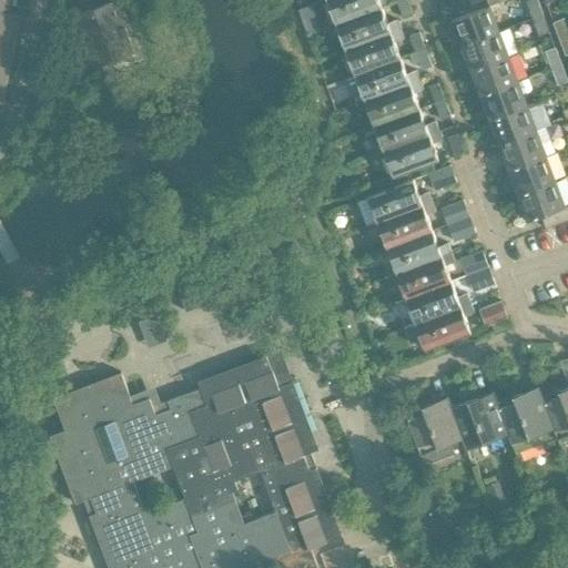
[(7,8),(8,0),(0,0),(0,101),(2,102),(20,14),(7,12),(7,8)]
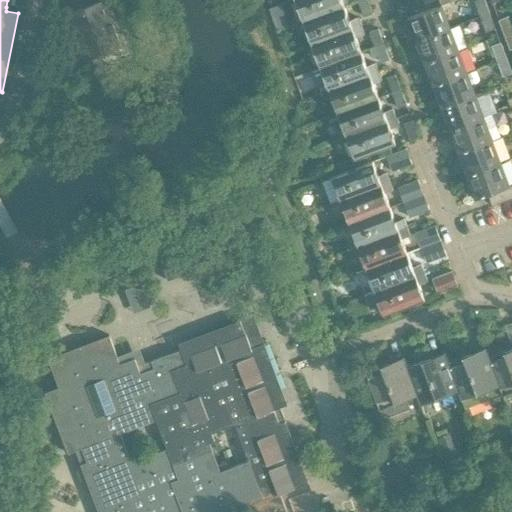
[(105,0),(63,15),(79,61),(124,45),(108,0),(105,0)]
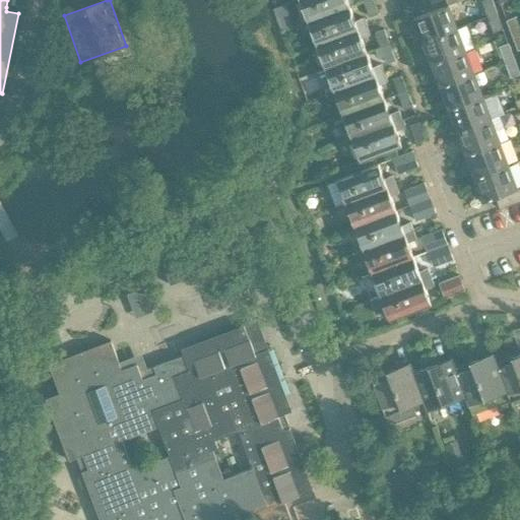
[(299,0),(308,21),(351,5),(348,0),(299,0)]
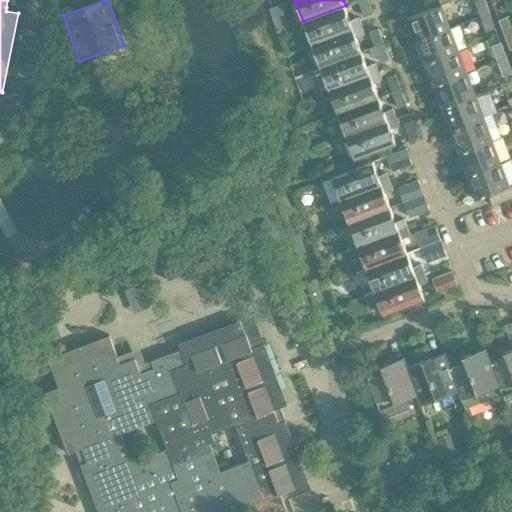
[(364,16),(372,13),(367,0),(359,0),(358,1),(364,16)]
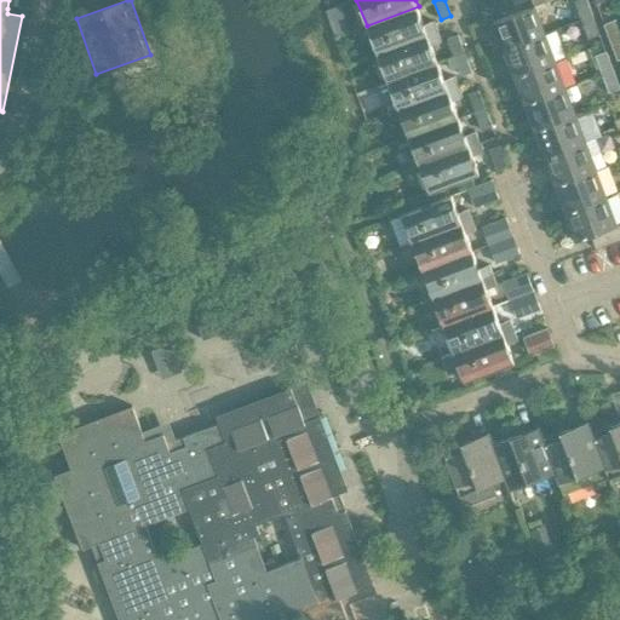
[(586,0),(578,0),(574,1),(581,21),(593,16),(586,0)]
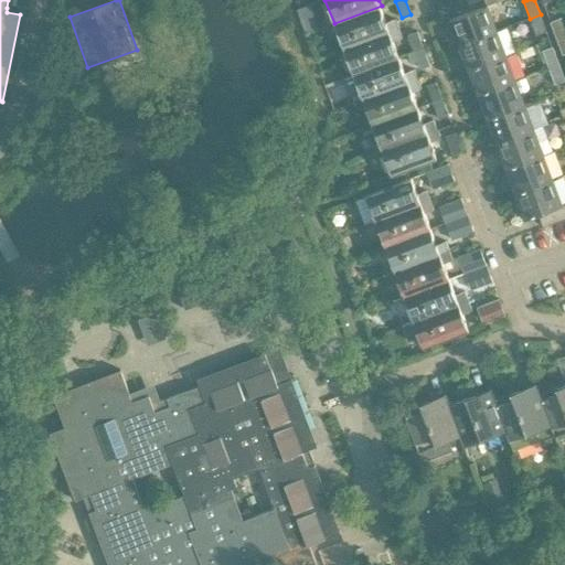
[(297,9),(300,19),(313,13),(310,4),(297,9)]
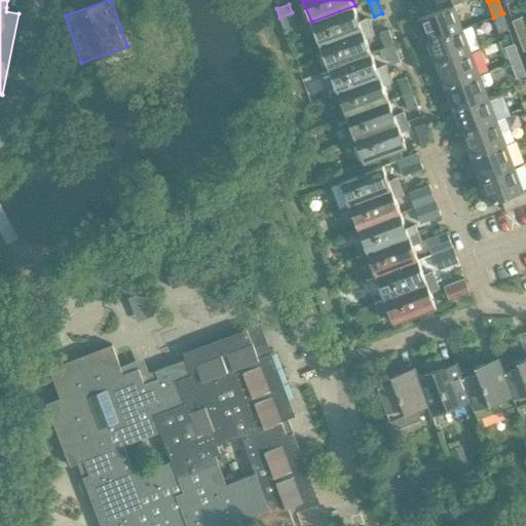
[(454,4),(418,17),(427,41),(463,29),(454,4)]
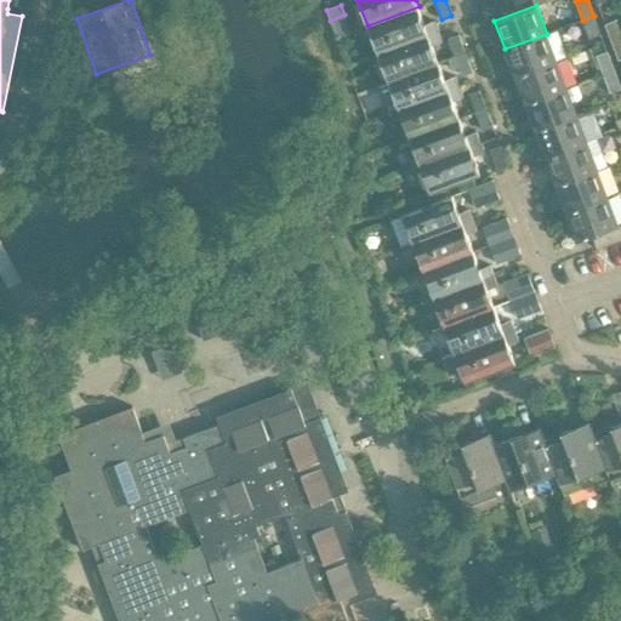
[(420,6),(368,26),(377,53),(438,32),(434,21),(426,24),(420,6)]
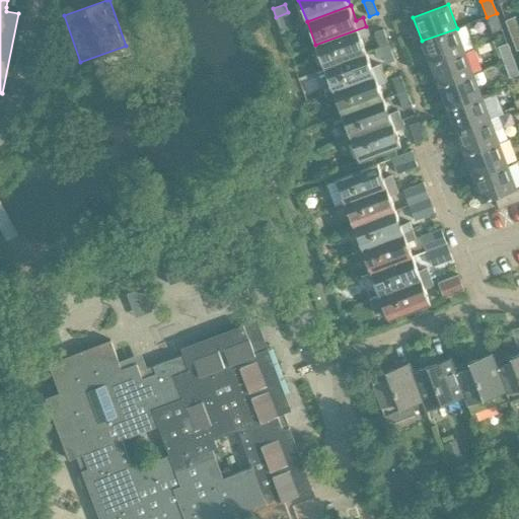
[(493,32),(503,28),(497,13),(487,17),(493,32)]
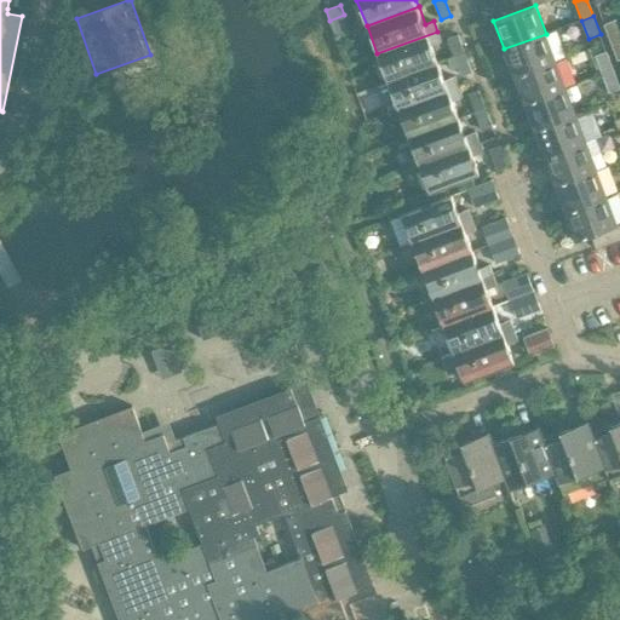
[(619,34),(614,19),(604,24),(612,42),(619,39),(619,34)]
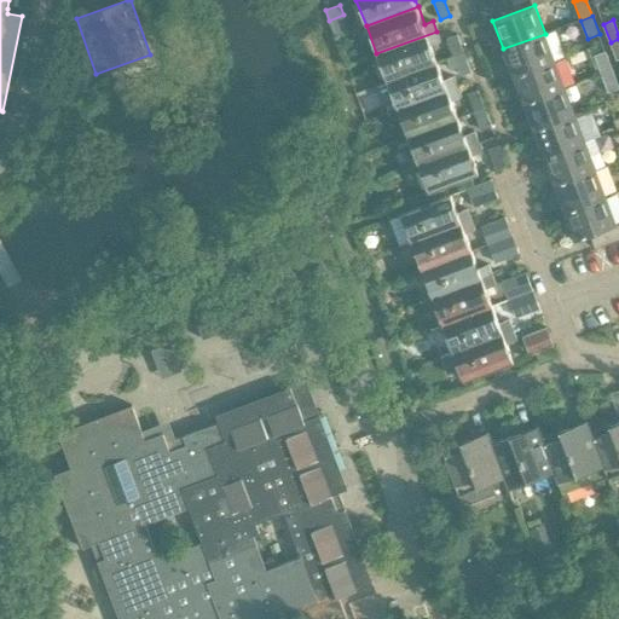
[(437,32),(376,53),(387,81),(439,62),(432,45),(441,41),(437,32)]
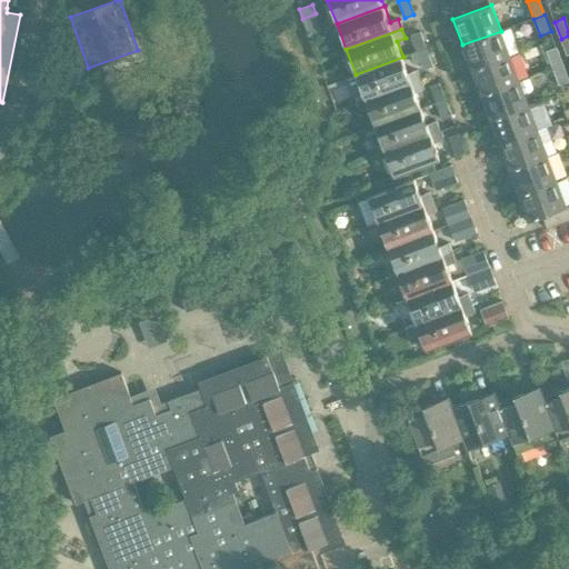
[(420,31),(410,36),(417,52),(427,48),(420,31)]
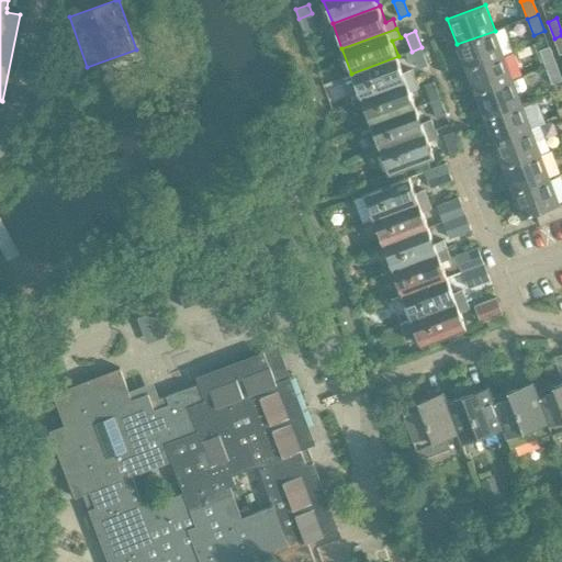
[(467,69),(504,55),(495,31),(457,44),(467,69)]
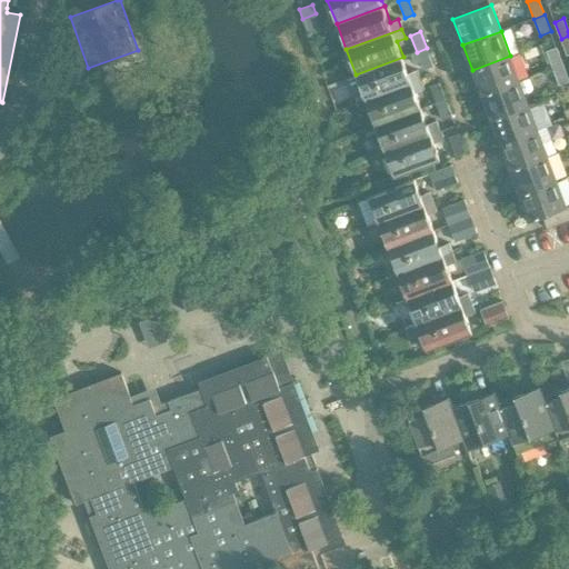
[(557,47),(546,51),(552,69),(563,65),(557,47)]
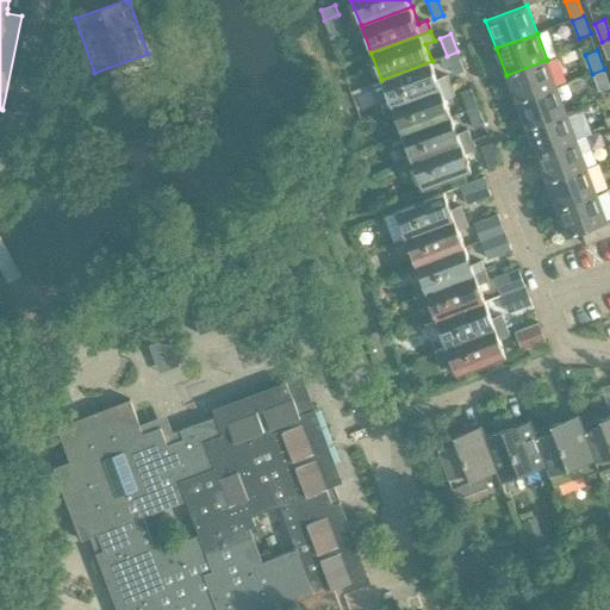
[(454,74),(465,70),(458,51),(447,56),(450,66),(454,74)]
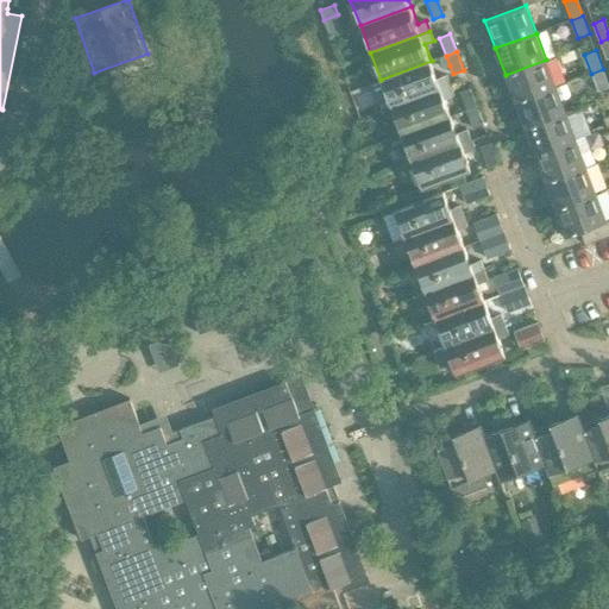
[(515,101),(556,87),(546,60),(506,75),(515,101)]
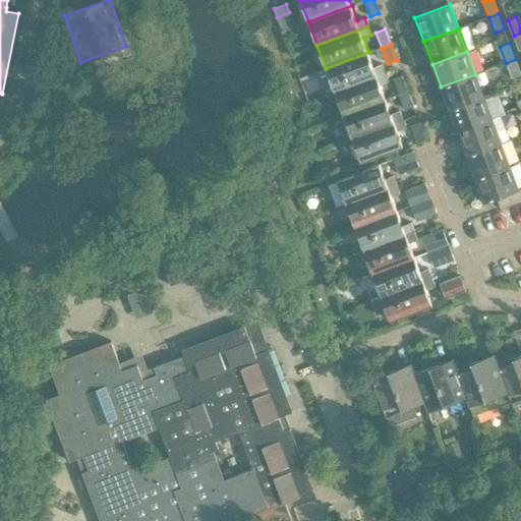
[(369,52),(326,68),(335,92),(386,72),(383,64),(374,67),(369,52)]
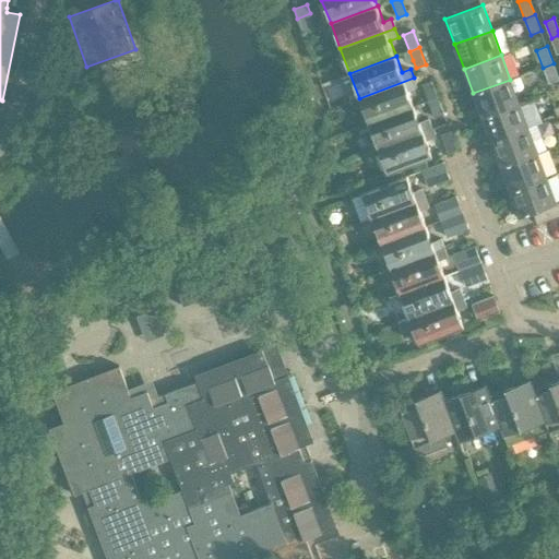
[(549,83),(558,79),(558,78),(554,63),(543,68),(549,83)]
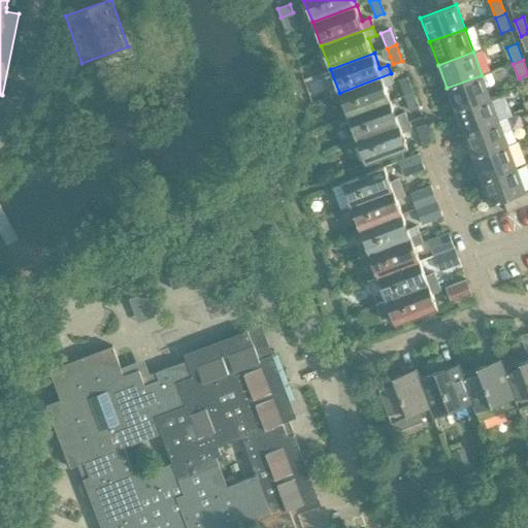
[(482,75),(447,88),(455,111),(491,98),(487,87),(493,85),(494,81),(491,72),(483,75),(482,75)]
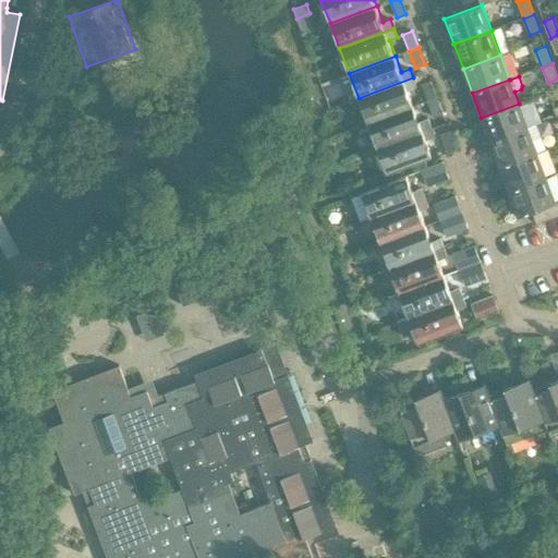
[(413,77),(359,98),(367,123),(414,106),(409,91),(416,87),(413,77)]
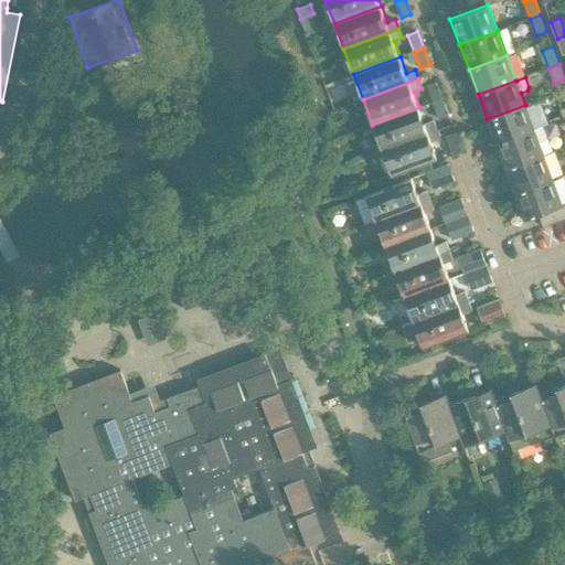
[(436,82),(426,85),(433,102),(443,98),(436,82)]
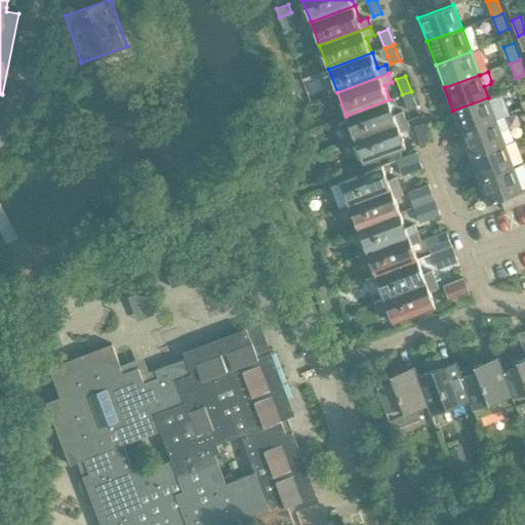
[(408,111),(417,107),(411,91),(402,94),(408,111)]
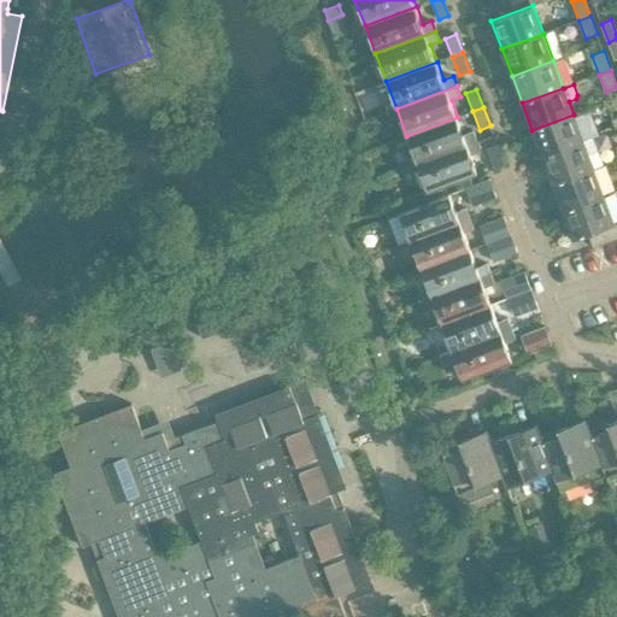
[(542,157),(583,142),(574,115),(532,130),(542,157)]
